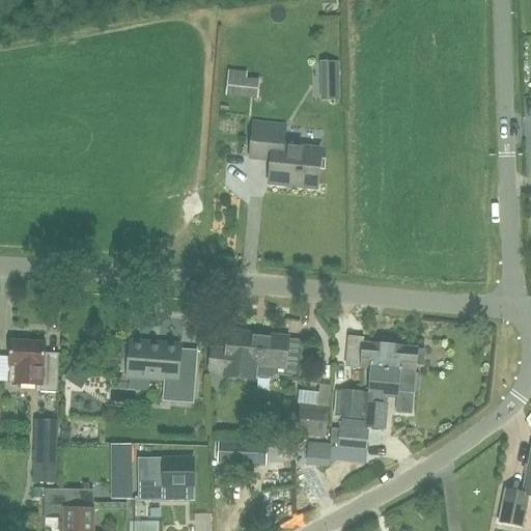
[(322,78),(337,77),(337,62),(320,62),(322,78)]
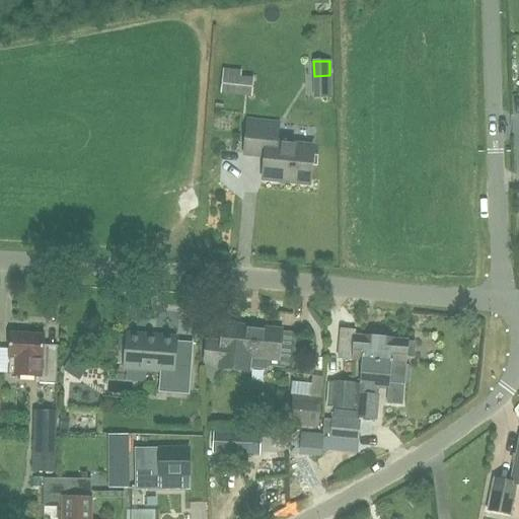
[(220,93),(251,96),(253,77),(241,76),(241,70),(222,68),(220,93)]
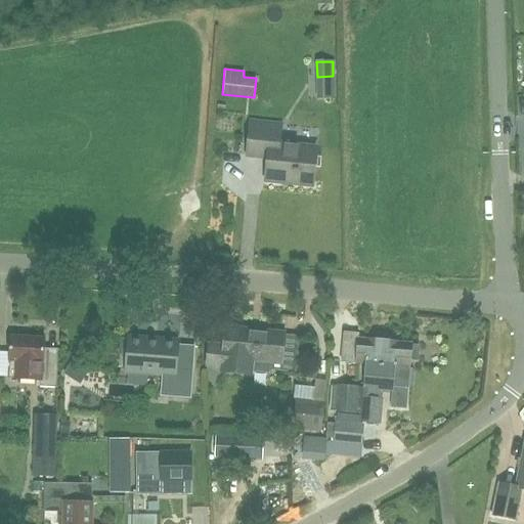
[(280,125),(250,122),(247,155),(267,157),(265,180),(312,185),(316,148),(278,144),(280,125)]
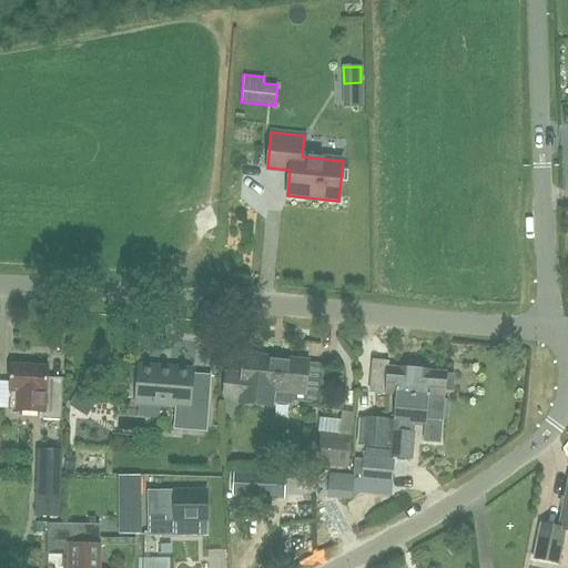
[(225,372),(223,396),(237,398),(236,404),(273,407),(275,391),(305,394),(308,361),(241,354),(239,374),(225,372)]
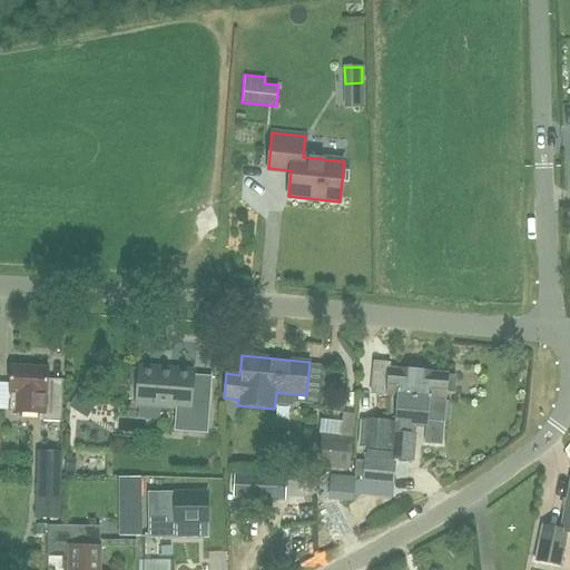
[(11,365),(9,392),(8,411),(15,411),(15,413),(42,415),(41,421),(60,421),(62,379),(47,379),(48,369),(11,365)]
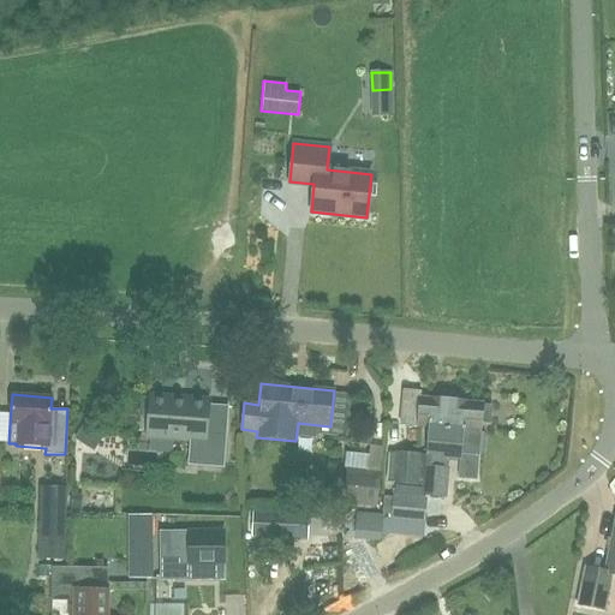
[(145,437),(149,437),(148,451),(172,452),(173,440),(204,442),(208,399),(149,395),(149,398),(141,398),(139,416),(148,417),(145,437)]
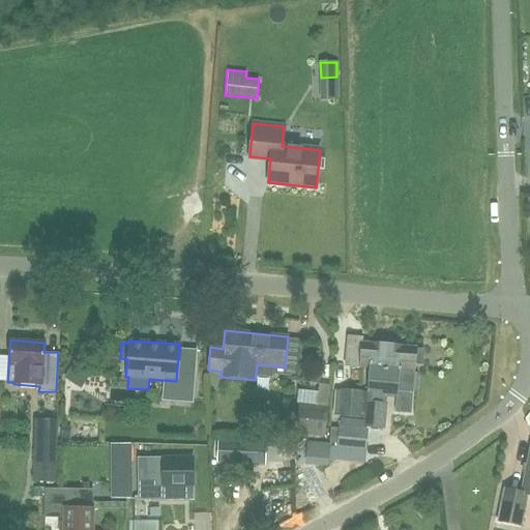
[(370,366),(413,371),(414,371),(414,364),(422,365),(423,350),(416,349),(416,348),(401,347),(401,346),(372,343),(372,344),(361,343),(359,365),(370,366)]
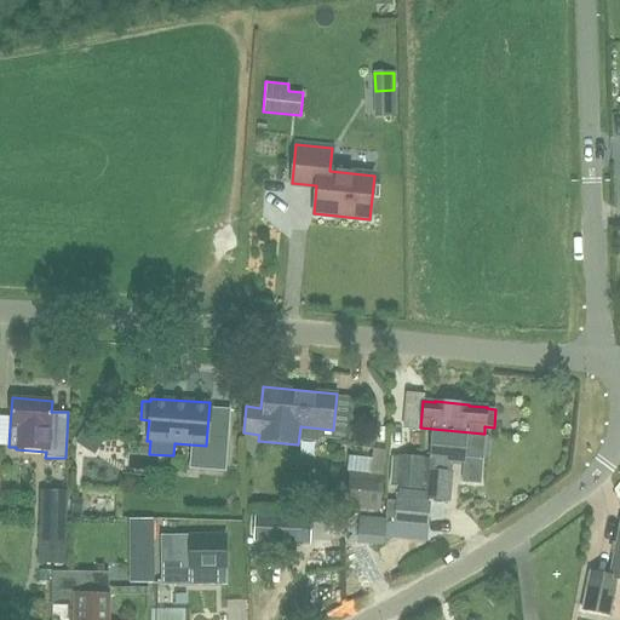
[(432,429),(430,459),(428,489),(426,499),(447,500),(448,482),(446,481),(446,471),(445,471),(446,460),(464,463),(464,458),(481,459),(483,434),(432,429)]
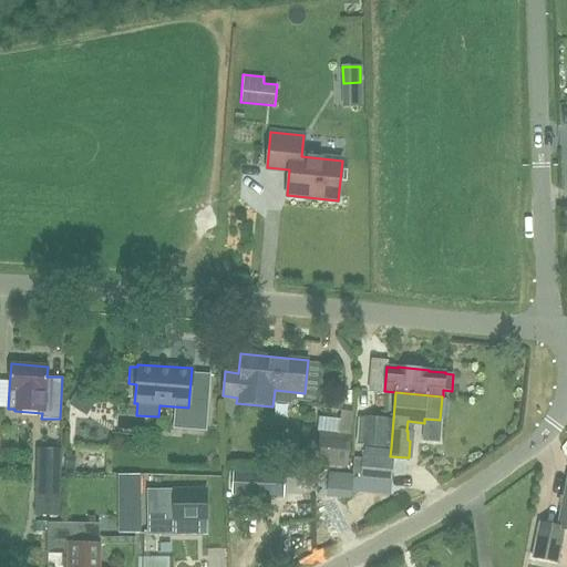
[(68,406),(81,413),(88,401),(75,393),(68,406)]
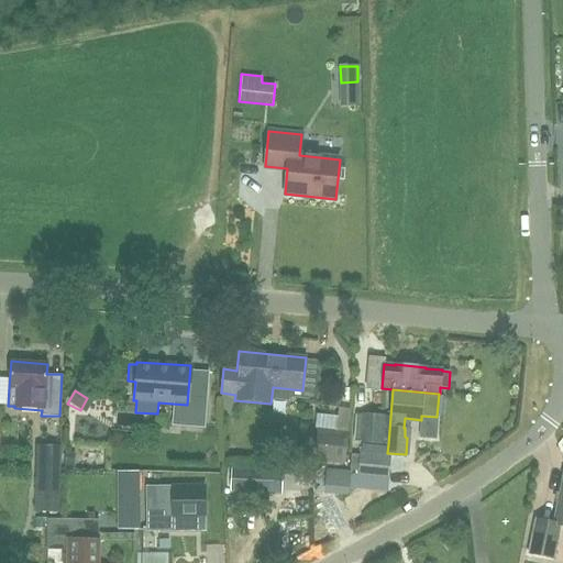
[(388,444),(390,417),(356,414),(354,441),(388,444)]
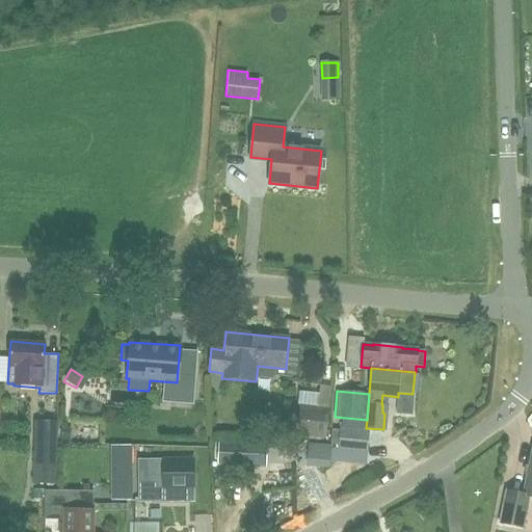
[(324,437),(328,407),(298,404),(294,434),(324,437)]
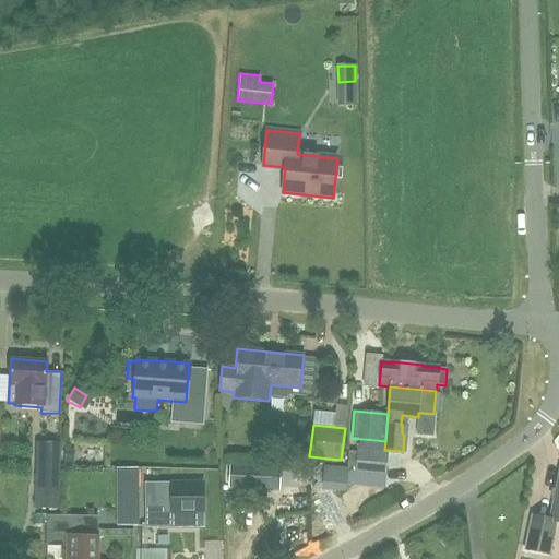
[(379,444),(359,442),(359,452),(357,451),(356,468),(346,468),(346,472),(324,470),(323,482),(346,484),(346,482),(383,486),(387,454),(378,453),(379,444)]
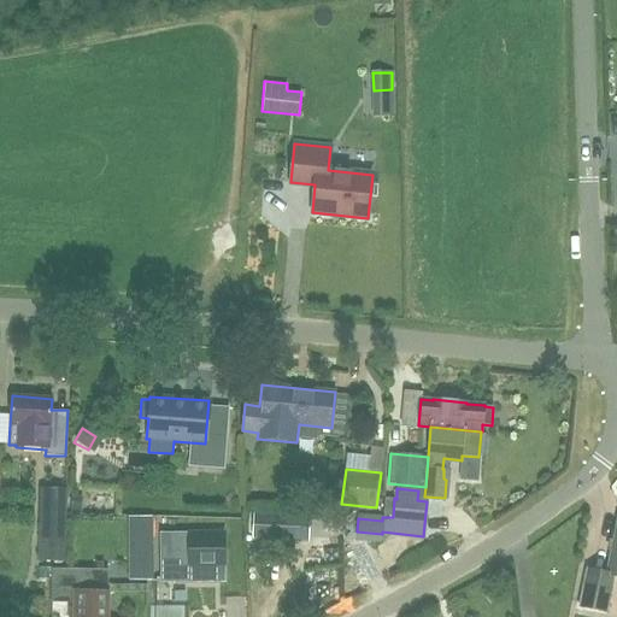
[(51,489),(39,489),(37,538),(65,538),(65,491),(51,491),(51,489)]
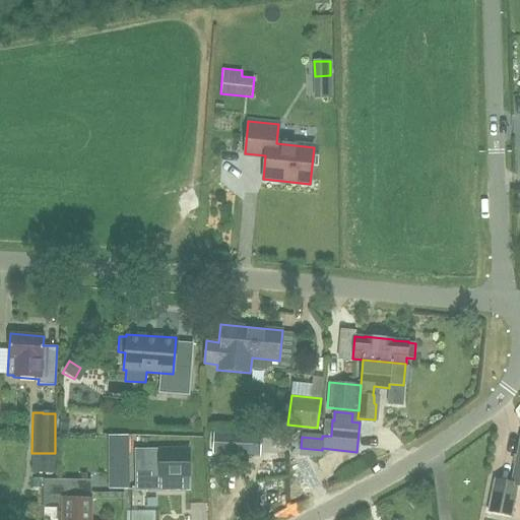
[(59,433),(67,433),(68,419),(59,419),(59,433)]
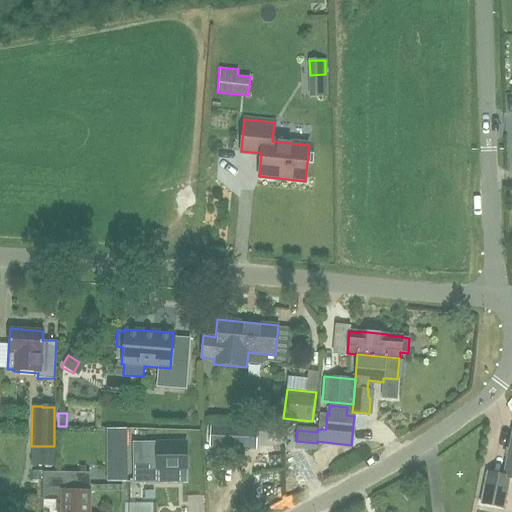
[(256,427),(210,425),(209,446),(255,448),(256,427)]
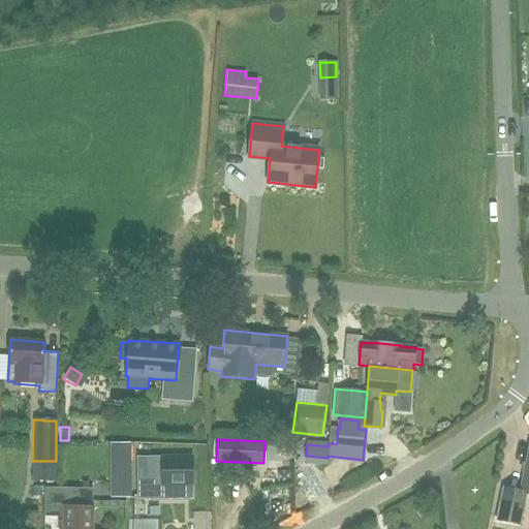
[(110,443),(110,456),(131,456),(131,443),(110,443)]
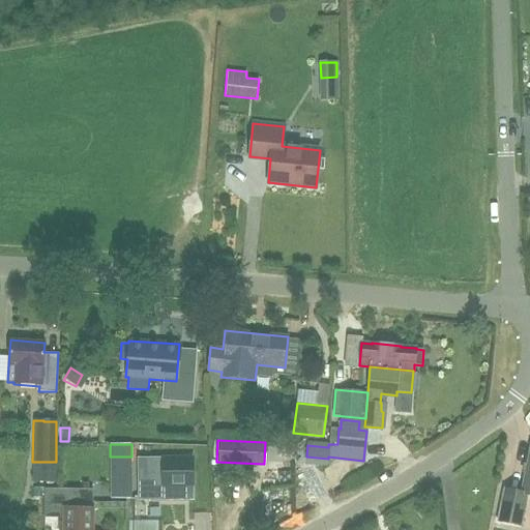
[(529,494),(529,448),(521,493),(518,495),(504,492),(505,489),(504,489),(497,522),(522,526),(528,494),(529,494)]
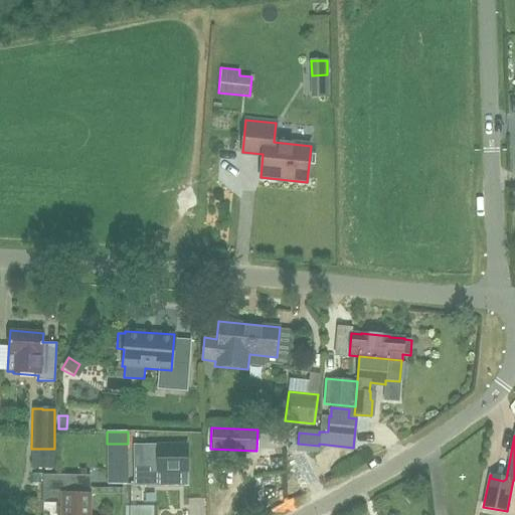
[(162,486),(162,445),(131,445),(132,486),(162,486)]
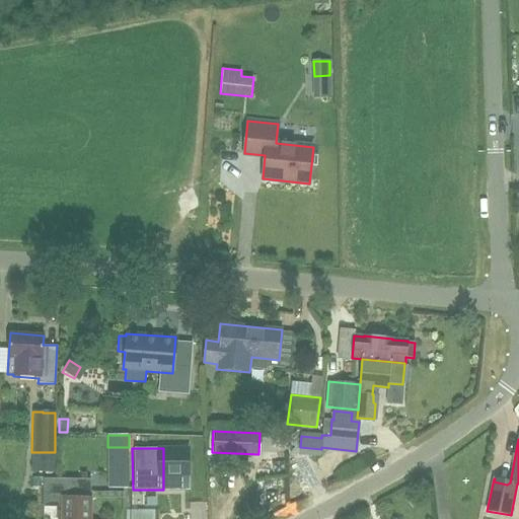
[(90,498),(90,479),(44,478),(44,502),(44,505),(63,506),(62,518),(90,518),(91,498),(90,498)]
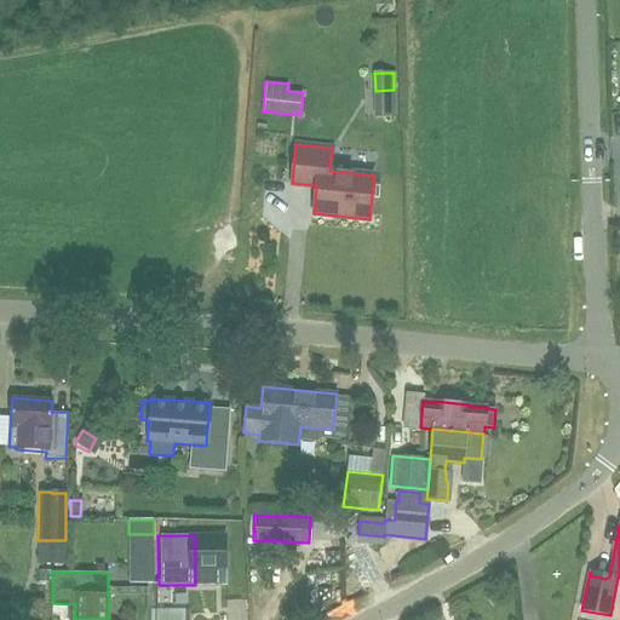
[(185,618),(185,596),(156,596),(156,618),(185,618)]
